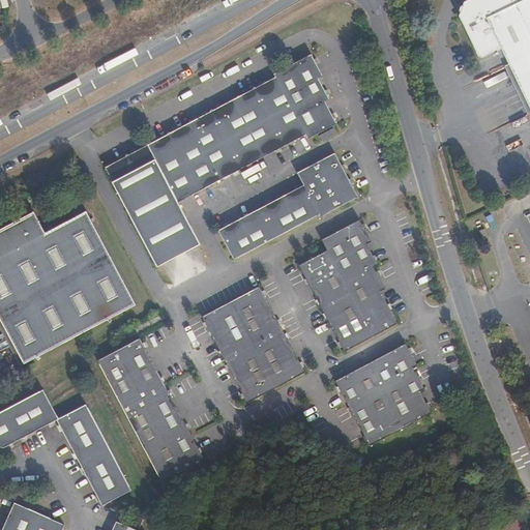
[(529,0),(466,0),(464,1),(464,4),(462,4),(460,10),(461,11),(460,15),(479,55),(483,57),(503,48),(529,104),(529,0)]
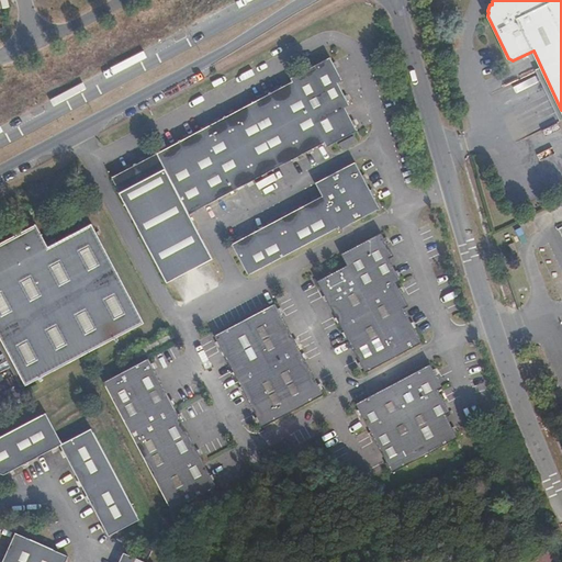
[(292,85),(111,180),(166,283),(212,259),(189,215),(323,143),(326,148),(357,133),(345,110),(349,108),(338,86),(341,82),(330,60),(291,81),(292,85)]
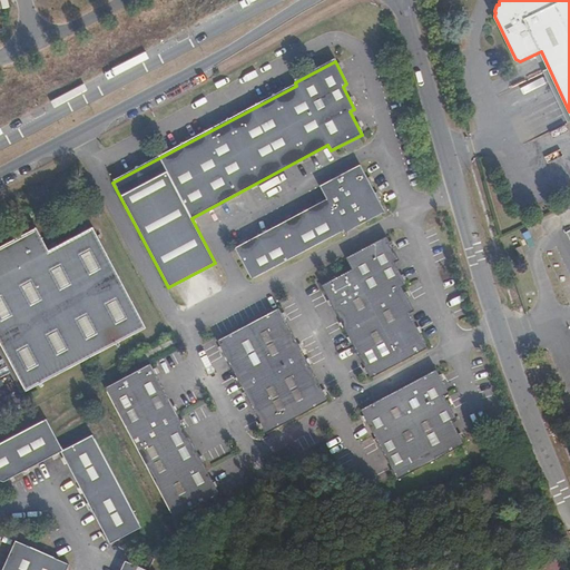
[(361,146),(359,139),(344,148),(346,154),(361,146)]
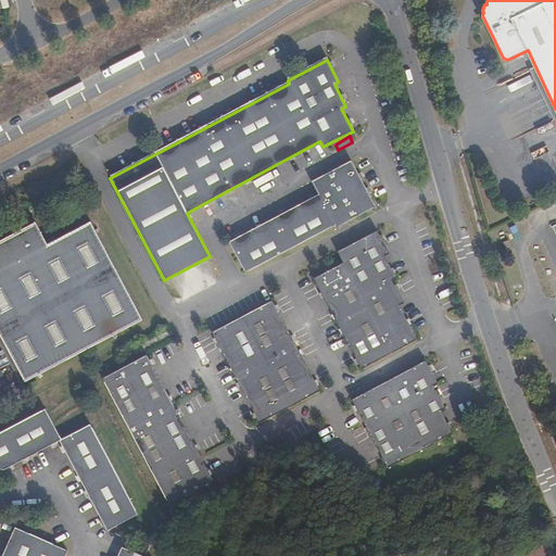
[(335,225),(336,228),(375,207),(351,162),(312,182),(318,196),(228,242),(244,273),(335,225)]
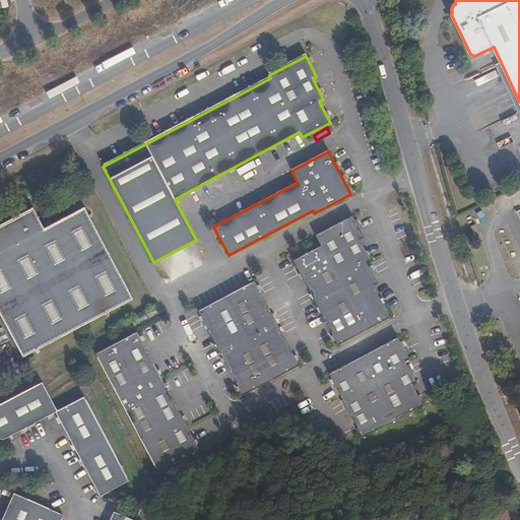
[(44,230),(34,209),(0,226),(0,312),(22,356),(132,300),(85,208),(44,230)]
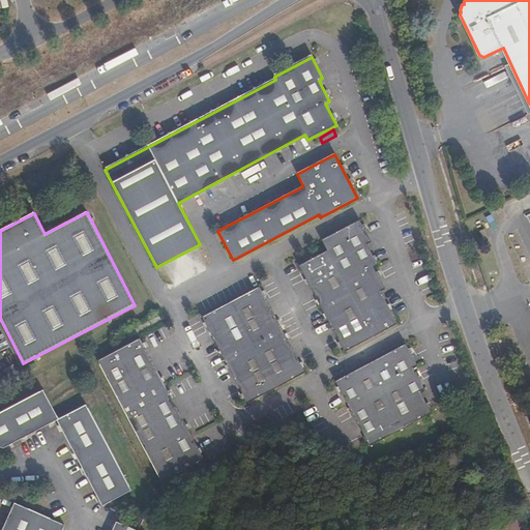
[(300,266),(345,353),(399,325),(382,293),(385,291),(375,269),(378,267),(367,245),(371,243),(359,222),(322,241),(327,252),(300,266)]
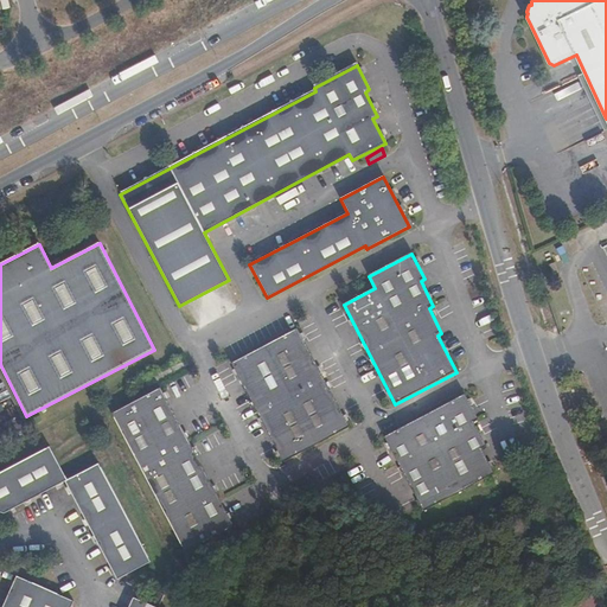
[(230,363),(282,462),(349,428),(296,328),(230,363)]
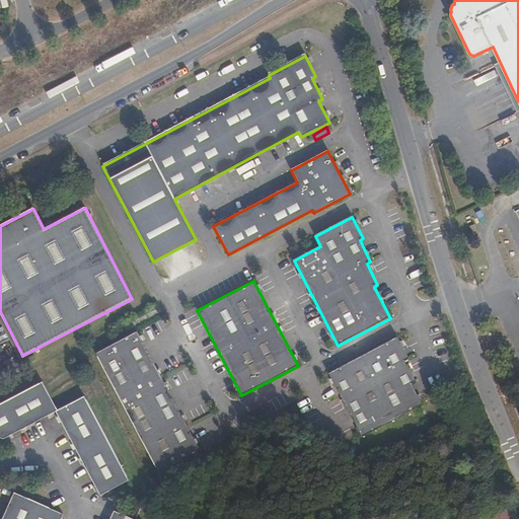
[(155,471),(198,449),(136,330),(94,354),(155,471)]
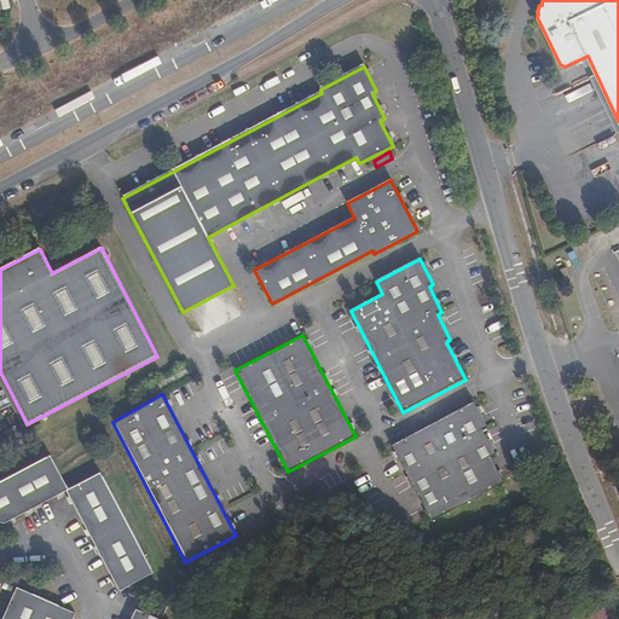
[(432,521),(504,484),(491,458),(496,456),(484,432),(487,429),(474,404),(393,446),(432,521)]
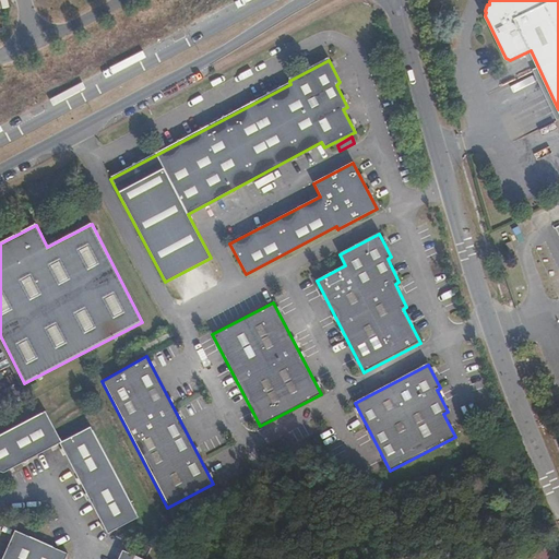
[(92,427),(62,442),(47,412),(0,436),(0,471),(3,473),(61,443),(108,534),(139,519),(92,427)]
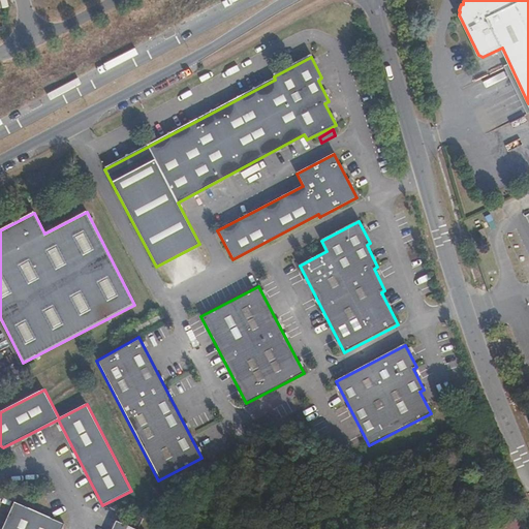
[(5,528),(132,528),(116,521),(112,528),(62,528),(65,524),(18,502),(5,528)]
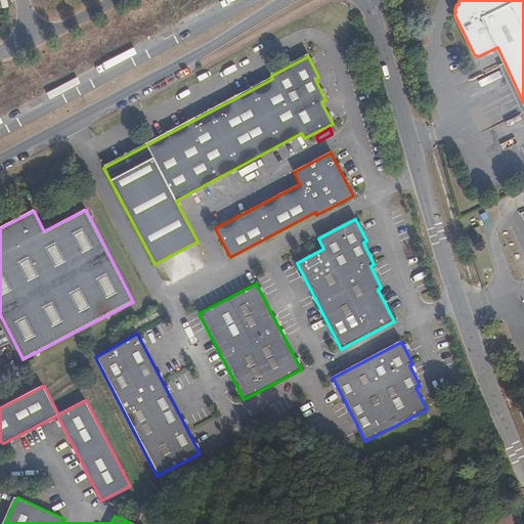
[(125,518),(137,523),(142,514),(129,509),(125,518)]
